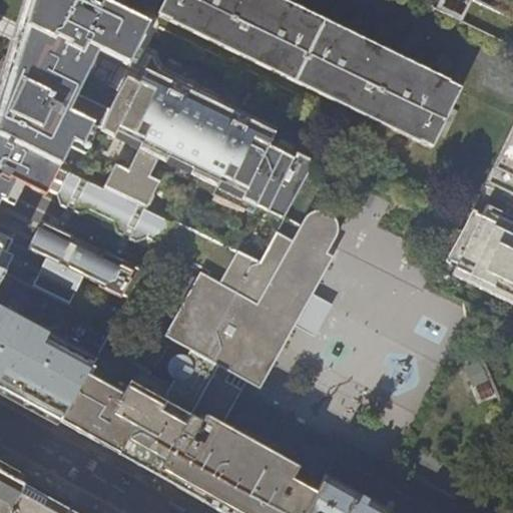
[(235,121),(238,114),(182,87),(178,94),(171,91),(174,84),(145,70),(139,83),(127,77),(122,86),(112,109),(72,90),(88,57),(91,58),(95,50),(127,64),(147,21),(103,0),(102,0),(98,9),(87,4),(88,0),(25,0),(16,32),(0,81),(0,136),(59,165),(72,141),(81,145),(92,124),(102,128),(101,130),(131,145),(135,137),(142,141),(128,169),(115,163),(104,187),(147,208),(160,181),(150,175),(158,158),(217,187),(214,193),(254,213),(259,205),(285,219),(290,210),(317,161),(296,150),(278,142),(272,139),(276,131),(246,118),(242,125),(235,121)]
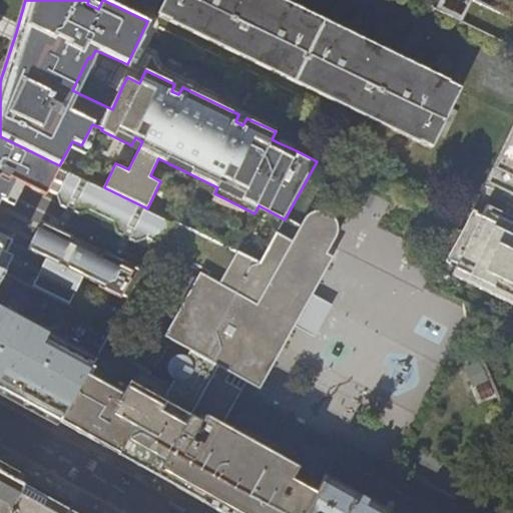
[(0,81),(16,32),(25,0),(21,0),(0,68),(0,81)]
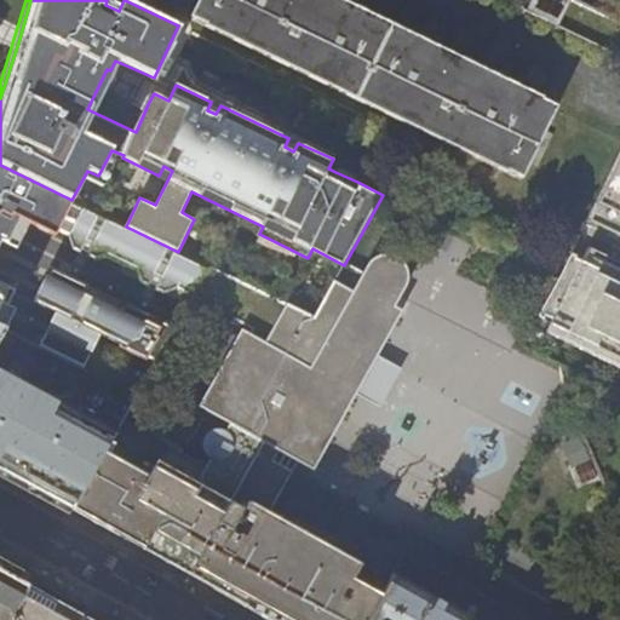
[(543,97),(343,0),(196,0),(189,17),(205,24),(204,26),(506,172),(507,171),(522,177),(557,105),(541,98),(543,97)]
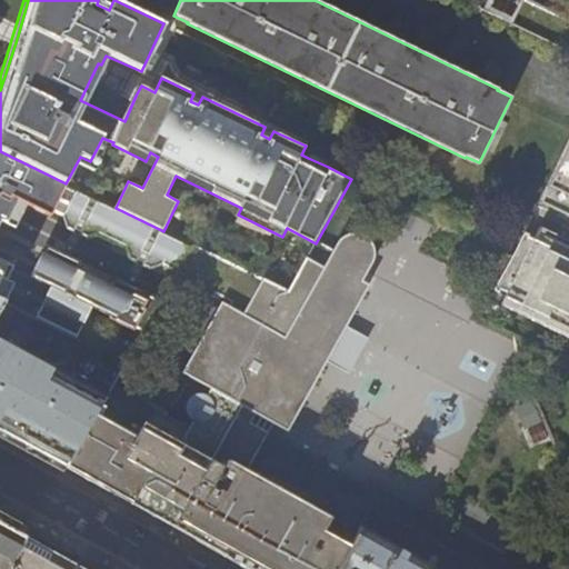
[(0,221),(9,226),(21,201),(35,207),(38,201),(63,213),(66,228),(87,237),(99,230),(128,243),(129,258),(150,267),(163,261),(179,269),(193,245),(163,231),(116,208),(66,183),(0,151),(0,301),(5,303),(15,285),(6,281),(12,266),(0,260),(0,221)]
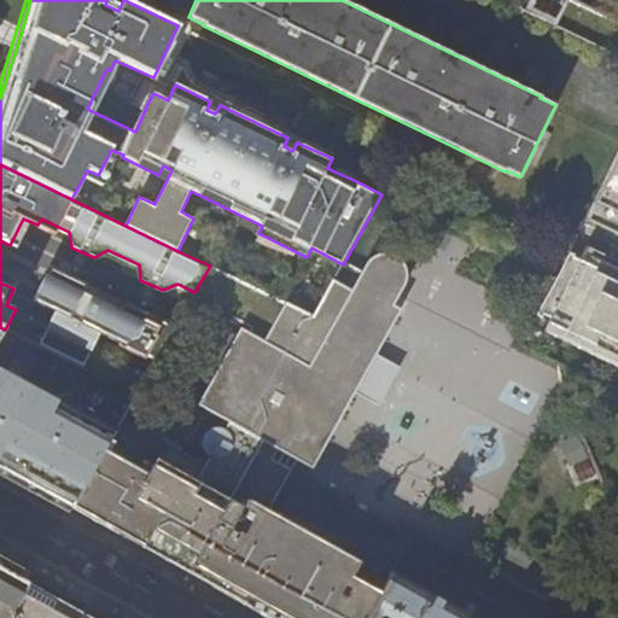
[(359,175),(338,165),(334,172),(356,181),(359,175)]
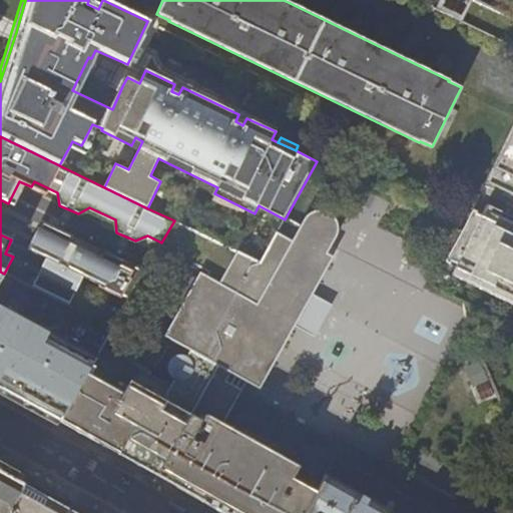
[(512,137),(491,180),(498,185),(512,192),(512,137)]
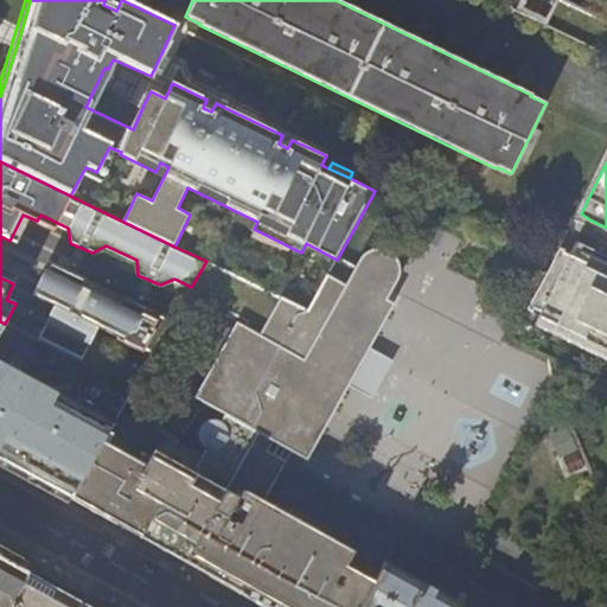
[(606,228),(589,219),(570,253),(560,247),(525,310),(536,314),(531,325),(572,346),(606,364),(606,228)]
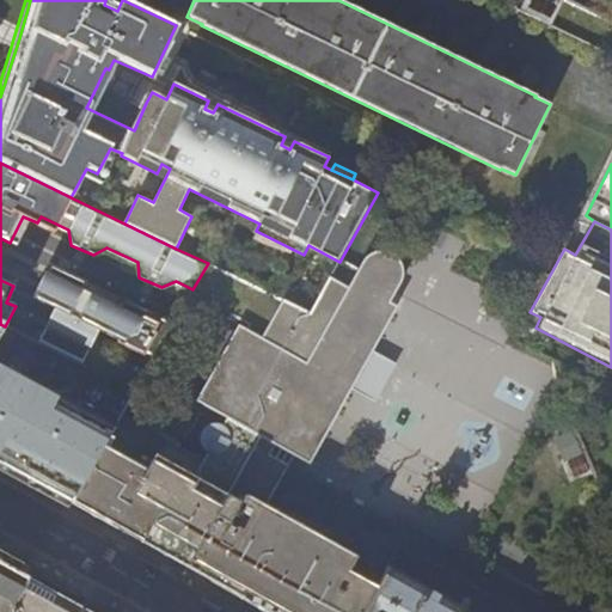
[(99,520),(191,571),(264,611),(363,611),(385,574),(325,540),(267,507),(289,465),(271,454),(276,445),(303,459),(306,453),(308,454),(314,450),(323,440),(328,432),(324,429),(330,421),(331,418),(332,420),(340,409),(343,398),(344,392),(341,390),(344,384),(366,347),(404,277),(407,271),(407,264),(405,258),(402,252),(397,249),(392,246),(387,245),(383,245),(378,246),(373,249),(369,252),(363,262),(346,251),(340,262),(312,313),(208,263),(193,289),(191,292),(199,297),(196,301),(227,320),(231,316),(248,325),(240,337),(237,335),(230,344),(224,352),(220,357),(222,359),(216,371),(213,371),(206,386),(202,397),(206,398),(202,404),(224,417),(220,424),(215,423),(210,423),(206,426),(201,429),(199,434),(197,439),(199,444),(201,447),(204,451),(200,458),(178,446),(182,441),(130,412),(121,412),(69,503),(99,520)]
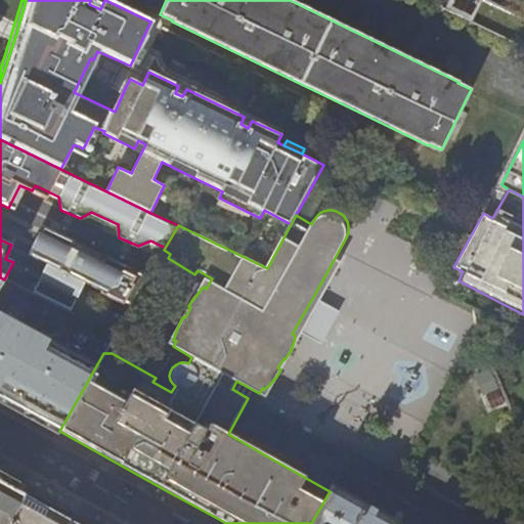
[(147,278),(41,226),(27,256),(46,265),(32,294),(60,307),(69,311),(82,282),(131,305),(147,278)]
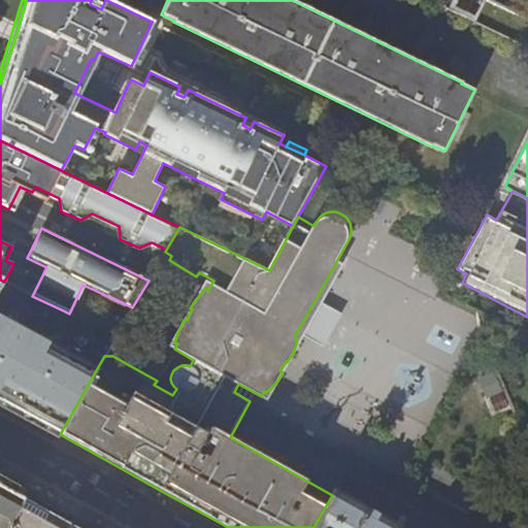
[(324,347),(342,312),(316,299),(297,331),(324,347)]
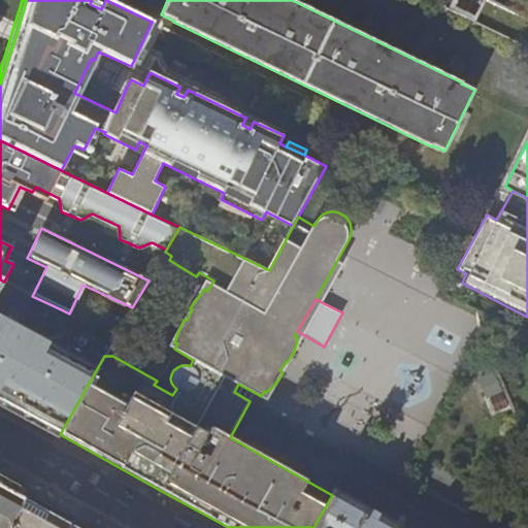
[(104,356),(117,336),(69,314),(61,309),(47,334),(6,315),(3,320),(0,318),(0,400),(4,403),(60,434),(104,356)]
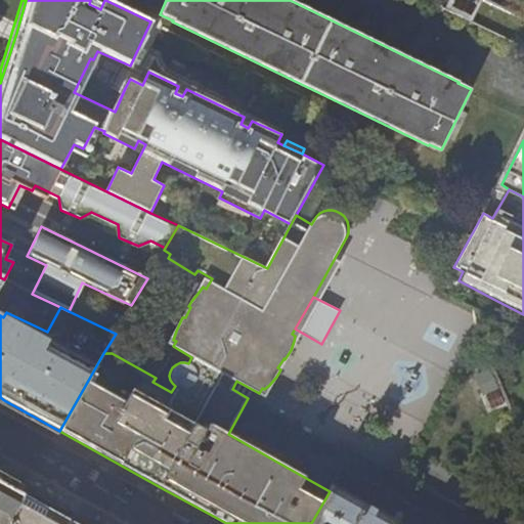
[(28,488),(5,476),(7,472),(0,467),(0,523),(7,523),(25,495),(28,488)]
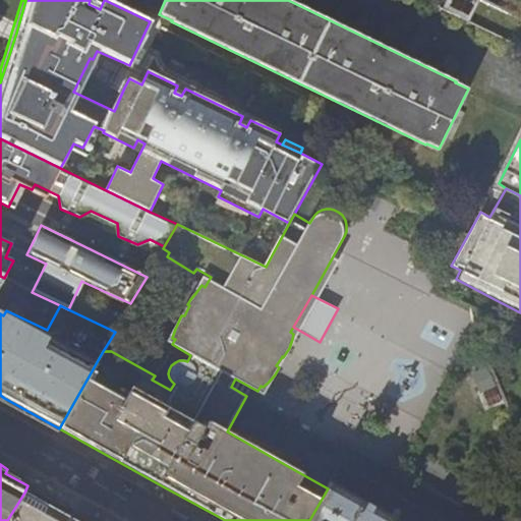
[(397,520),(398,520),(397,520),(331,482),(328,488),(309,520),(397,520)]
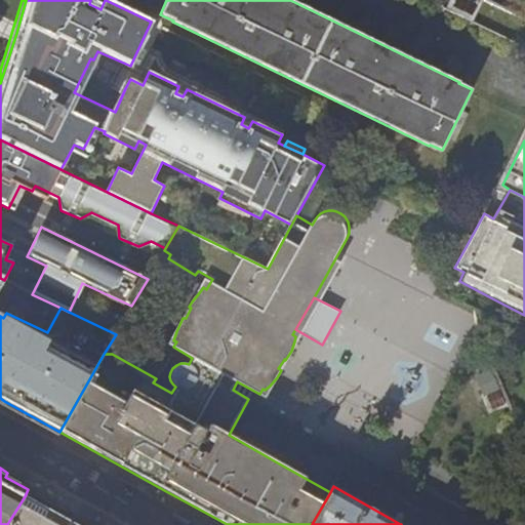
[(73,524),(55,515),(25,496),(7,524),(73,524)]
